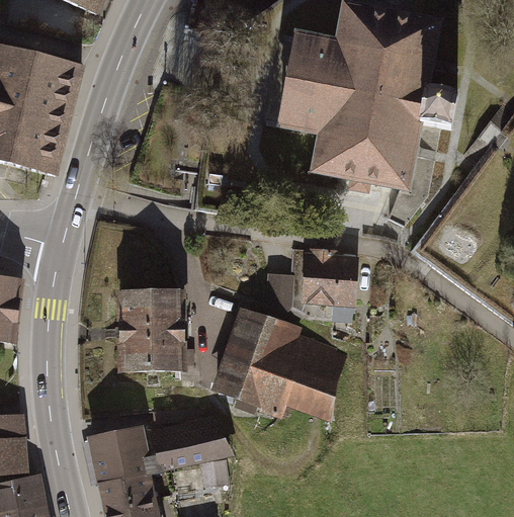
[(71,0),(98,11),(102,0),(71,0)]
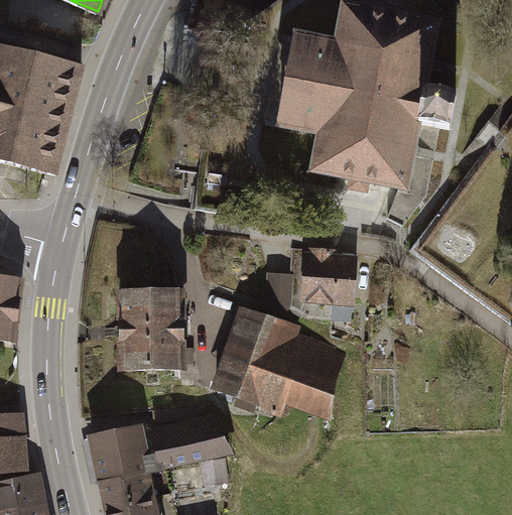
[(313,133),(306,171),(345,179),(343,188),(355,190),(366,192),(368,184),(408,192),(422,121),(450,126),(457,91),(427,85),(440,18),(417,14),(347,0),(340,0),(333,36),(294,29),(275,126),(313,133)]
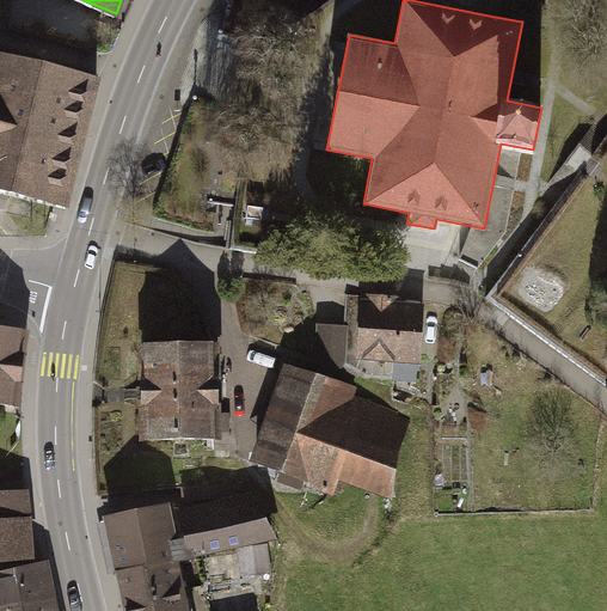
[(89,78),(0,56),(0,187),(60,201),(89,78)]
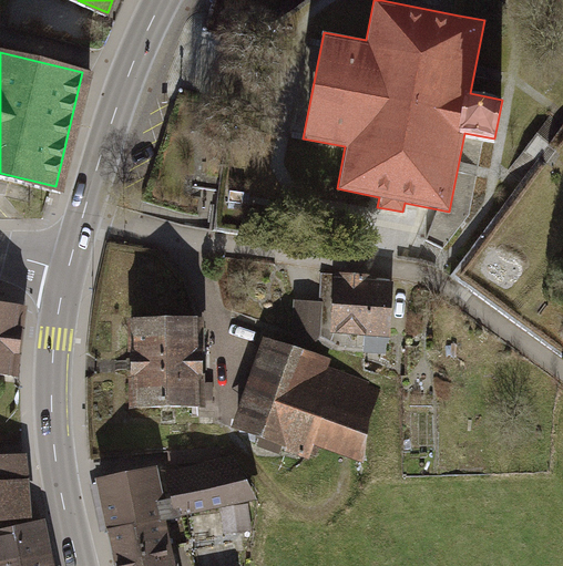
[(371,274),(333,271),(328,332),(361,335),(360,352),(384,353),(388,280),(370,279),(371,274)]
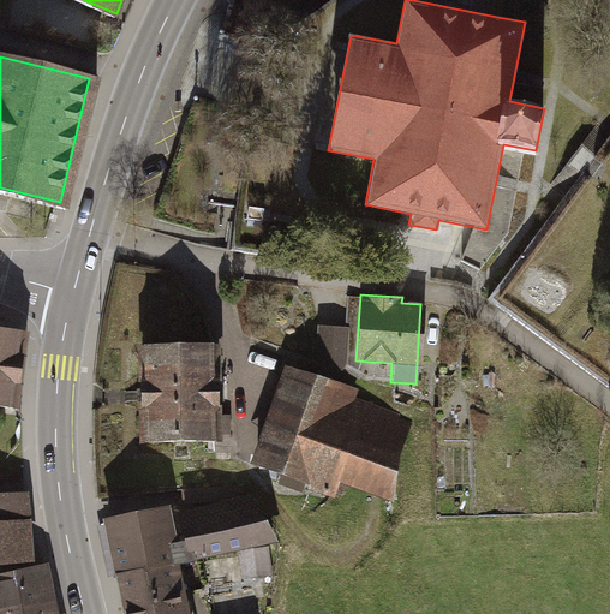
[(315,359),(345,362),(347,322),(317,320),(315,359)]
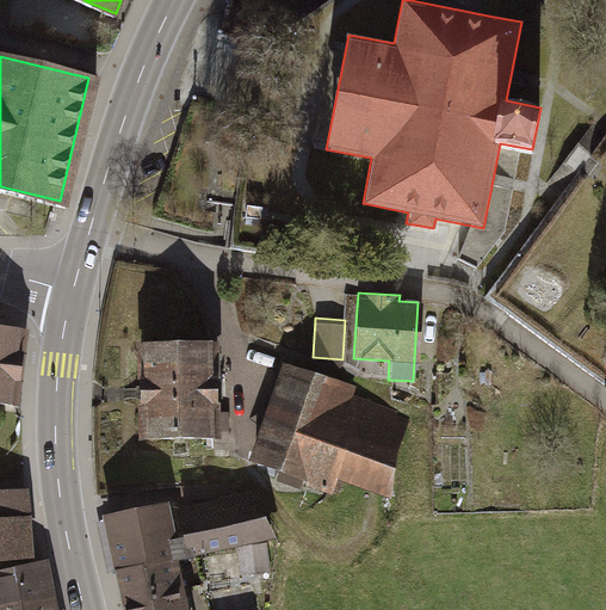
[(0,394),(11,396),(22,324),(0,320),(0,394)]
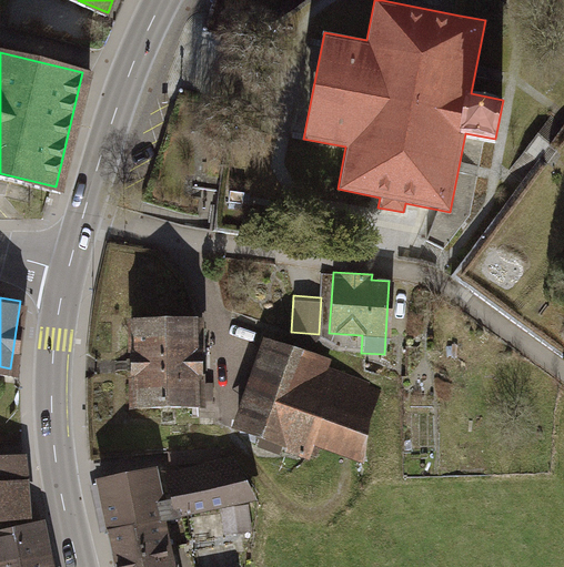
[(195,317),(129,320),(131,403),(199,401),(195,317)]
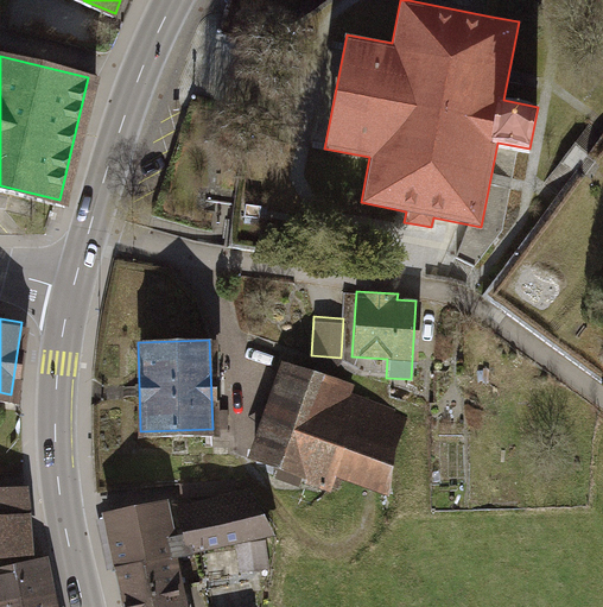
[(350,386),(278,360),(243,457),(325,486),(329,474),(378,491),(405,413),(348,393),(350,386)]
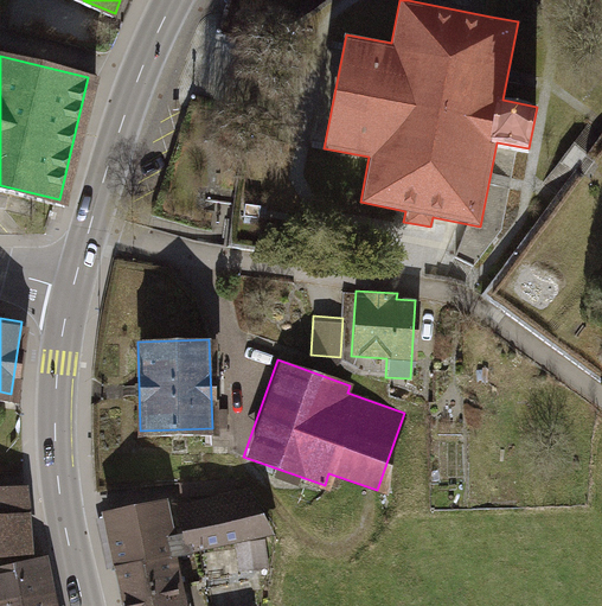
[(0,511),(27,509),(25,482),(0,484),(0,511)]
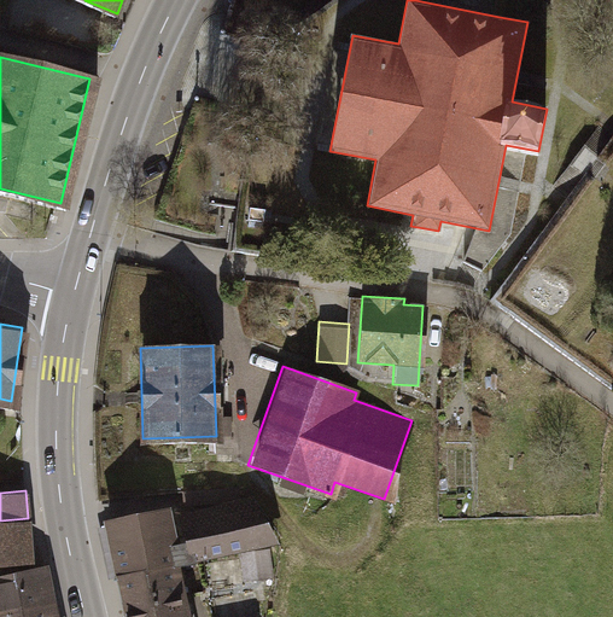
[(117,616),(188,616),(180,572),(275,553),(272,534),(247,498),(177,512),(184,542),(175,543),(168,508),(98,522),(117,616)]
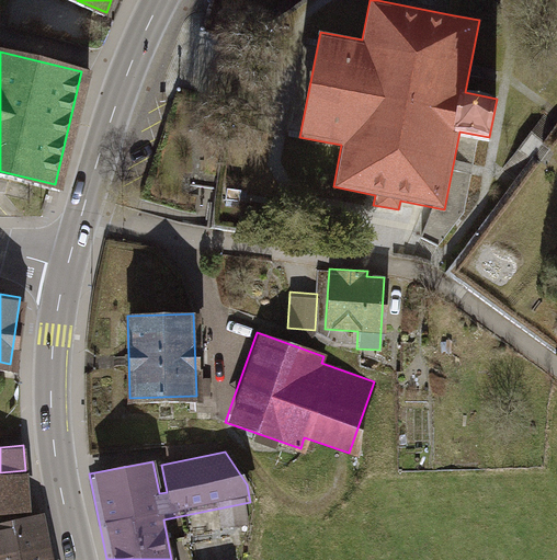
[(25,470),(0,472),(0,514),(29,512),(26,480),(25,470)]
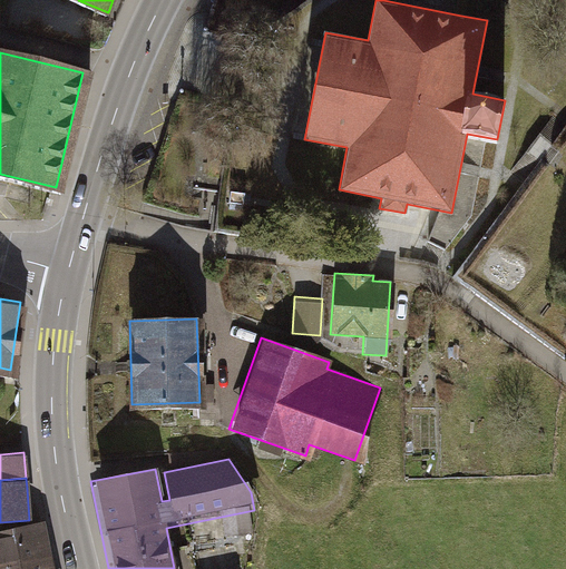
[(0,566),(48,557),(40,521),(0,529),(0,566)]
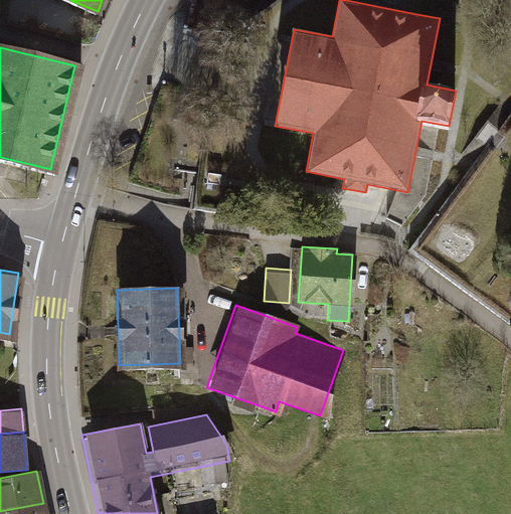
[(0,513),(45,513),(43,503),(0,511),(0,513)]
